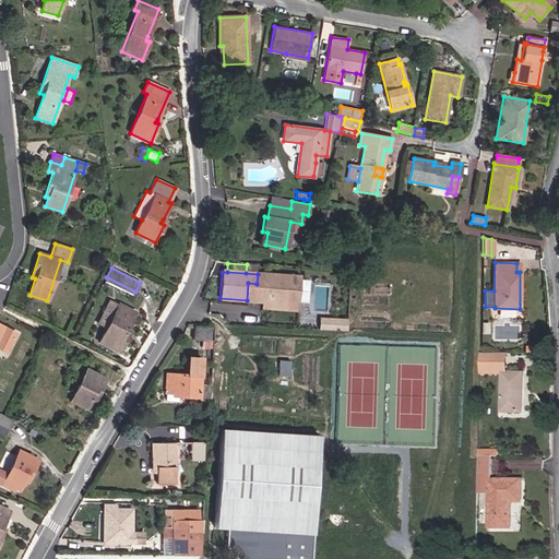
[(296,304),(297,277),(258,274),(257,284),(248,283),(247,300),(262,301),(296,304)]
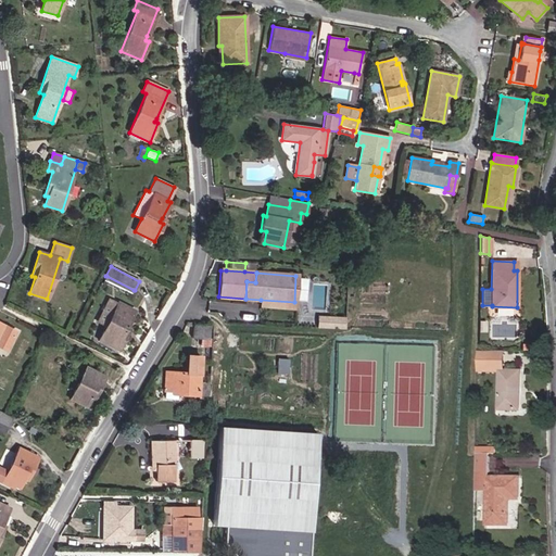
[(134,290),(106,276),(104,280),(131,293),(134,290)]
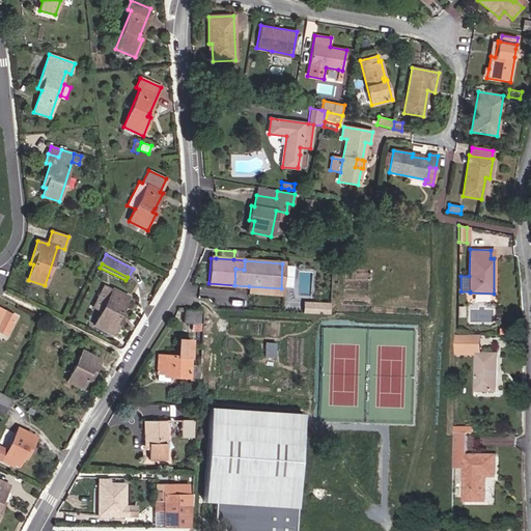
[(120,312),(129,297),(113,289),(112,290),(104,286),(93,307),(102,311),(94,325),(113,335),(121,317),(118,316),(120,312)]
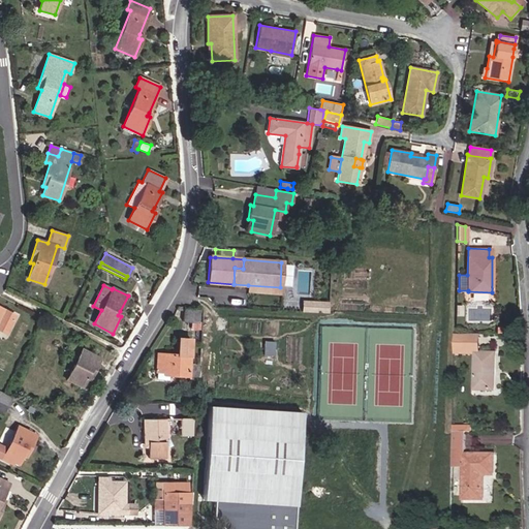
[(279,293),(280,287),(248,285),(248,291),(279,293)]
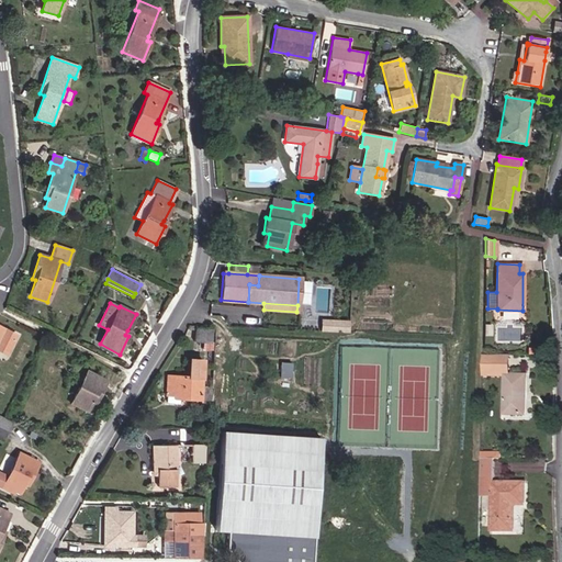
[(348,332),(348,322),(325,321),(325,330),(348,332)]
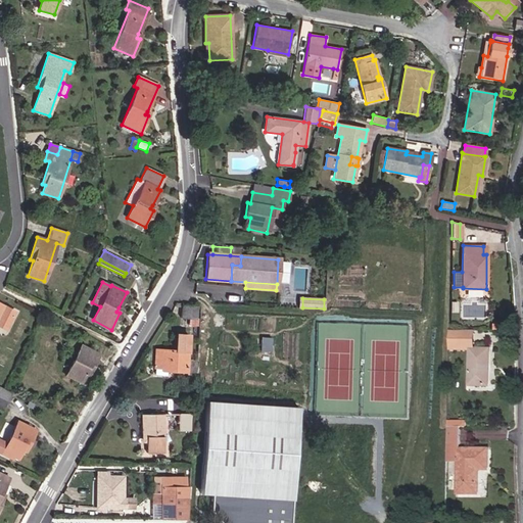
[(0,326),(5,330),(14,312),(0,303),(0,326)]
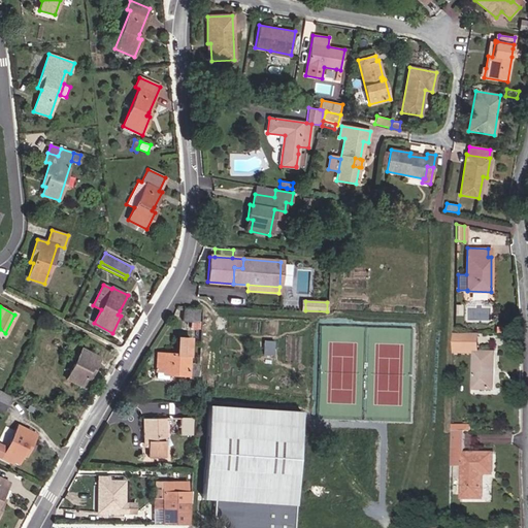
[(199,323),(200,309),(184,308),(182,322),(191,322),(191,329),(196,330),(196,328),(199,328),(200,323),(199,323)]
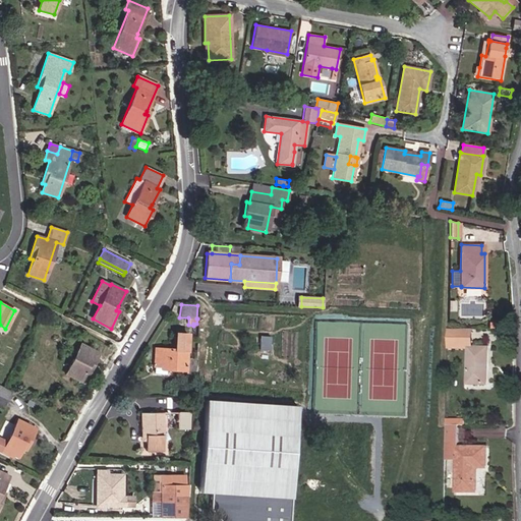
[(471,345),(472,330),(448,330),(447,348),(465,348),(465,345),(471,345)]
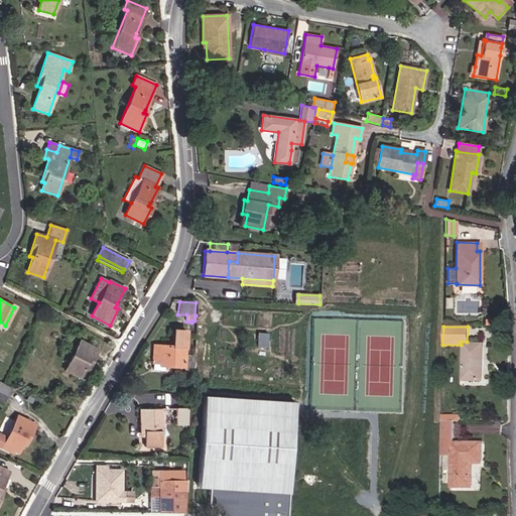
[(184,354),(185,331),(175,331),(174,347),(153,346),(152,364),(164,365),(163,366),(184,367),(184,354)]
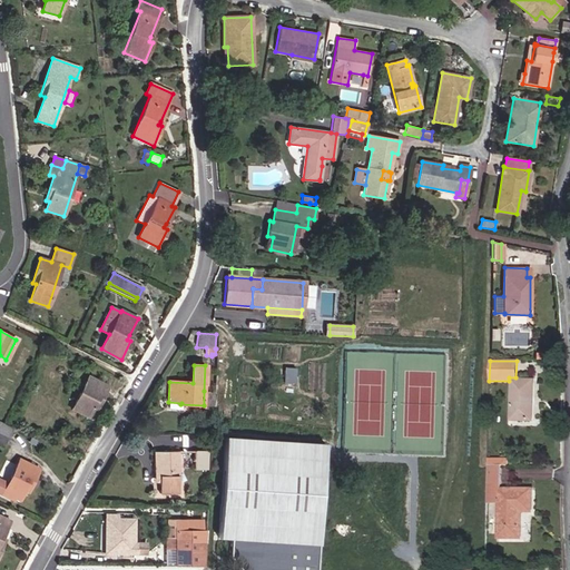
[(98,405),(108,386),(89,376),(72,410),(88,418),(92,408),(95,404),(98,405)]
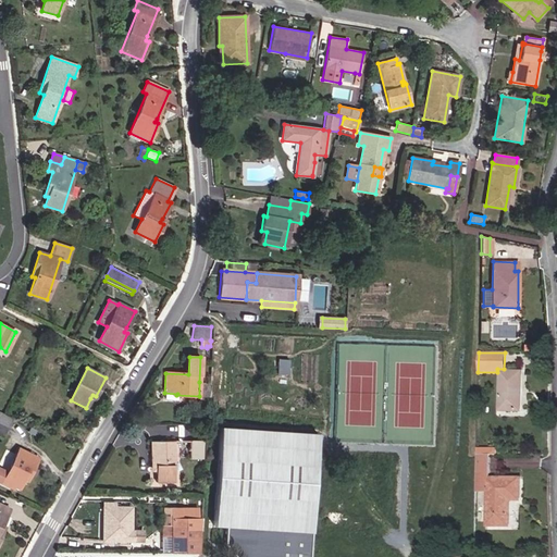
[(520,411),(521,372),(504,372),(500,372),(499,411),(520,411)]
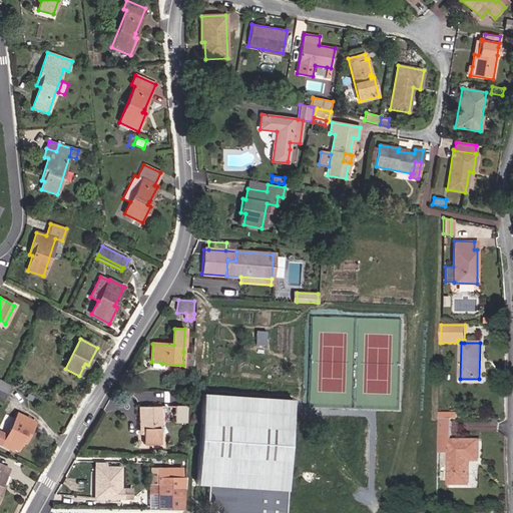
[(192,366),(193,353),(183,352),(183,365),(183,366),(192,366)]
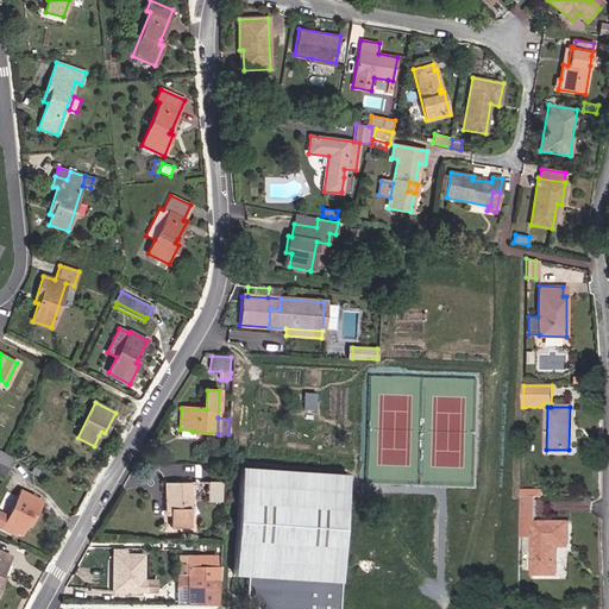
[(0,462),(10,468),(14,458),(0,450),(0,462)]
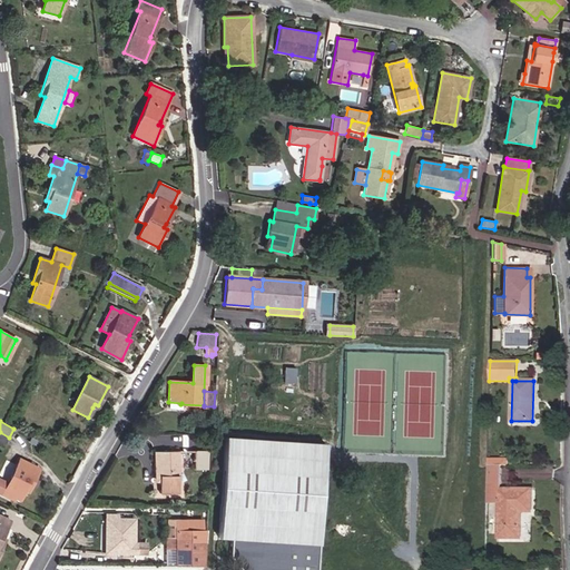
[(316,569),(318,546),(325,443),(225,438),(218,539),(232,539),(231,557),(241,569),(316,569)]
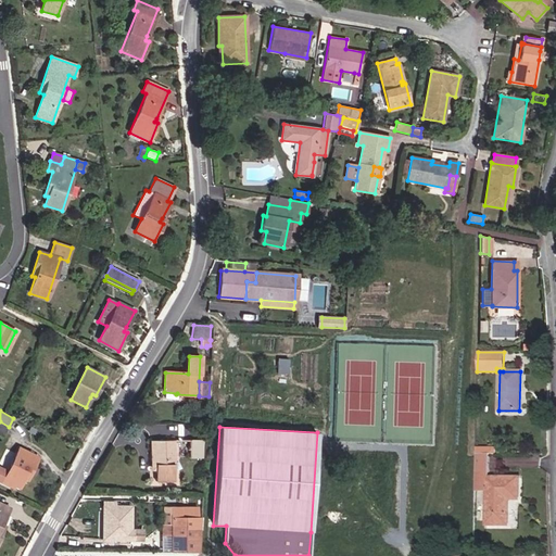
[(202,458),(202,440),(189,440),(190,458),(202,458)]
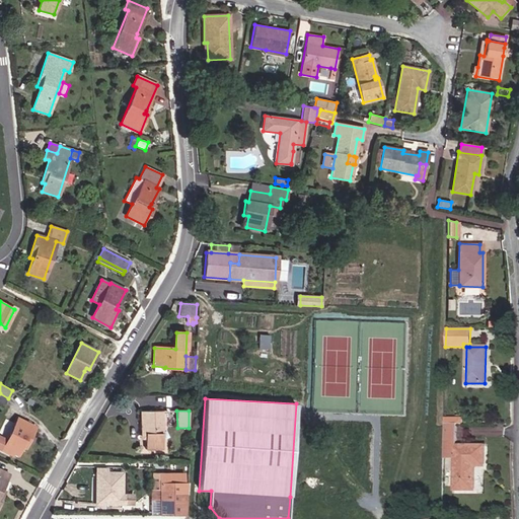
[(162,450),(161,412),(140,412),(141,435),(145,435),(145,450),(162,450)]
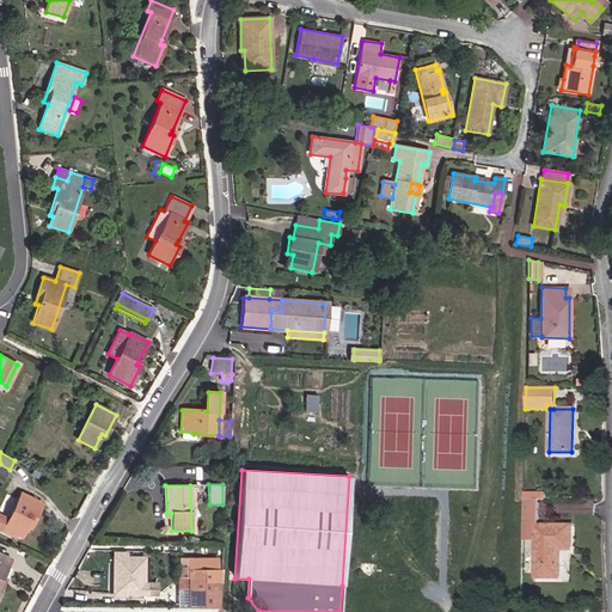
[(31,524),(42,503),(20,494),(7,520),(0,515),(0,530),(14,537),(16,534),(20,537),(25,526),(28,522),(31,524)]
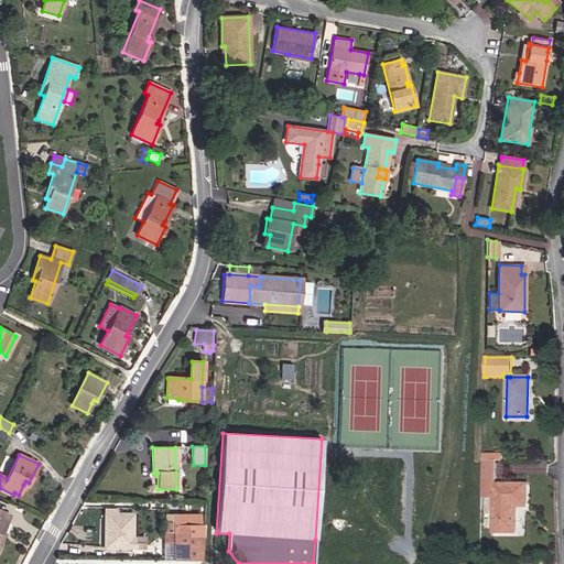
[(525,507),(527,486),(496,486),(496,462),(483,462),(481,489),(494,489),(494,498),(494,532),(514,533),(516,510),(511,510),(511,507),(516,507),(525,507)]
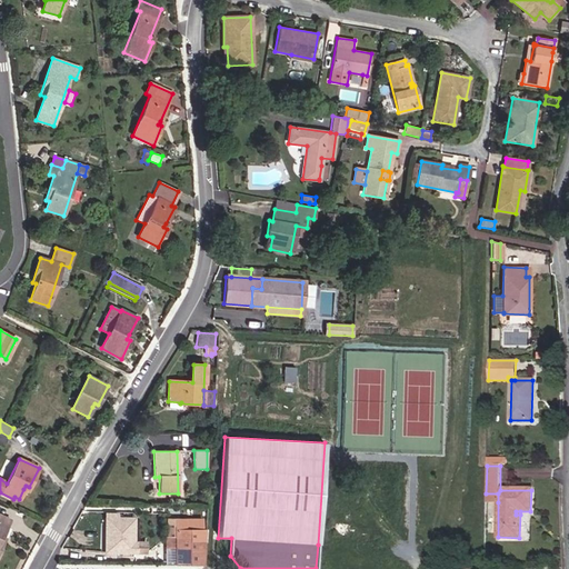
[(133,541),(133,519),(116,518),(116,515),(106,513),(105,552),(146,553),(146,541),(133,541)]
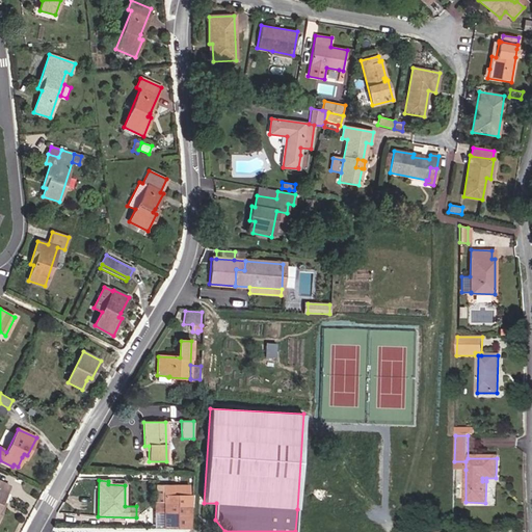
[(0,504),(1,502),(8,486),(0,481),(0,512),(3,507),(0,505),(0,504)]
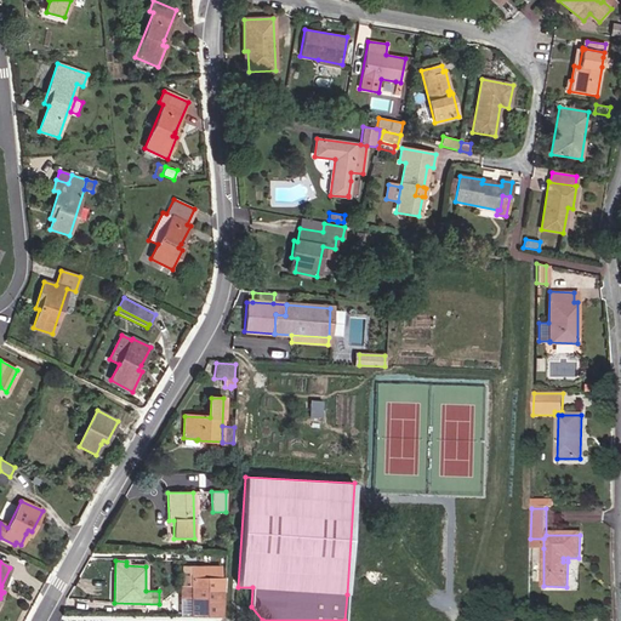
[(221,568),(182,567),(182,570),(183,570),(183,586),(189,586),(189,614),(189,617),(222,617),(224,577),(220,577),(221,568)]
